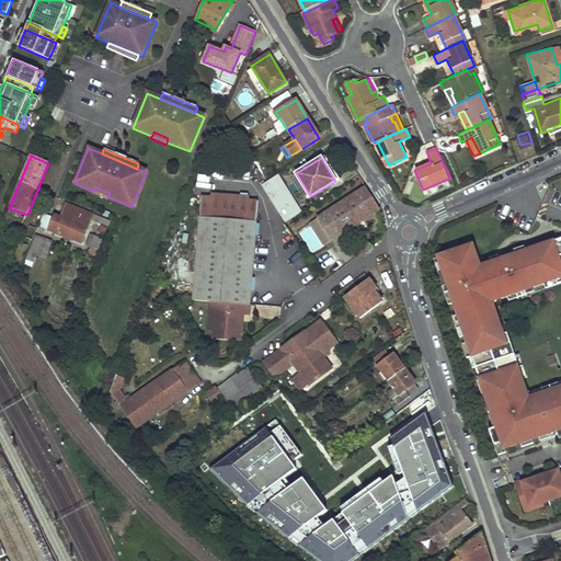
[(277,175),(266,182),(262,185),(285,222),(301,213),(277,175)]
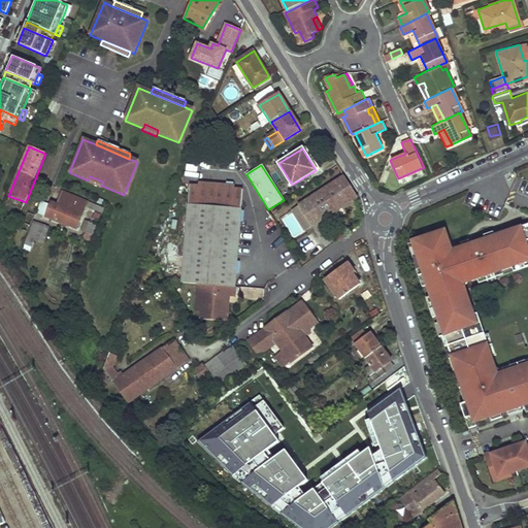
[(88,180),(87,183),(101,189),(102,186),(101,186),(103,182),(90,176),(88,180)]
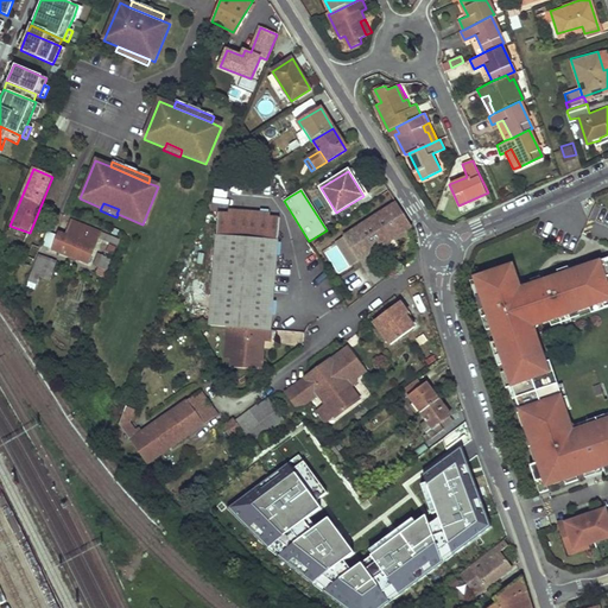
[(412,228),(397,203),(343,236),(359,261),(412,228)]
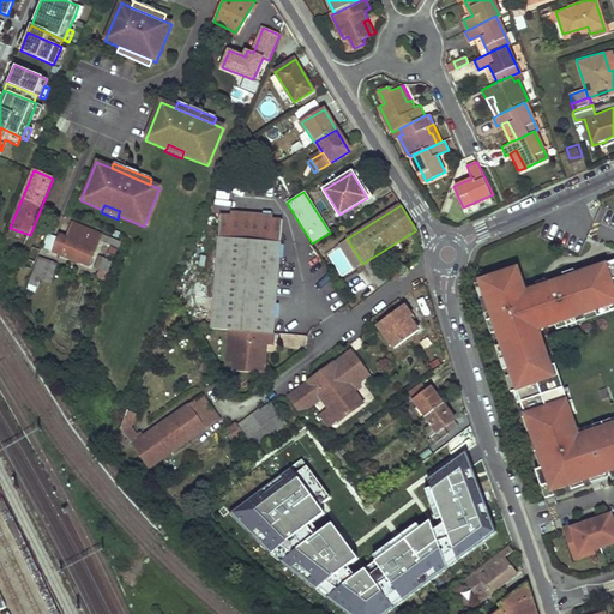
[(232,216),(221,215),(212,329),(230,330),(272,333),(282,221),(272,220),(272,216),(232,211),(232,216)]
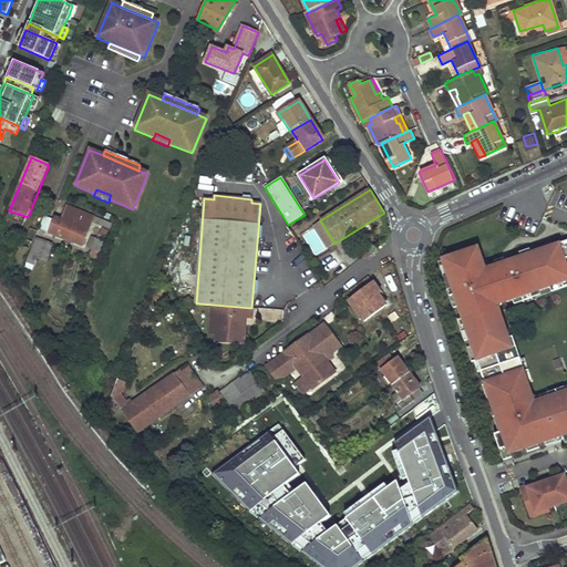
[(55,219),(50,233),(84,246),(93,224),(110,229),(112,224),(70,207),(63,222),(55,219)]
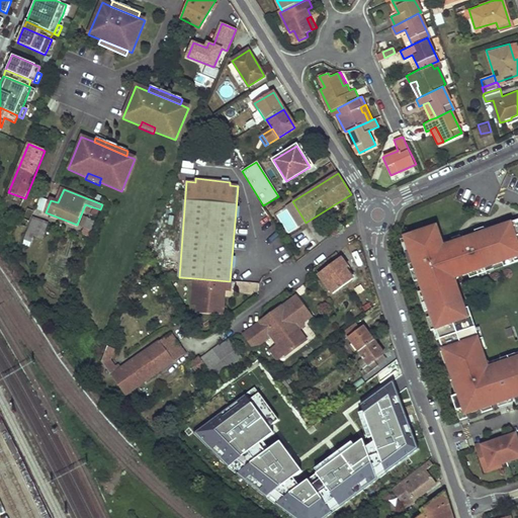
[(40,195),(33,196),(22,226),(28,228),(40,195)]
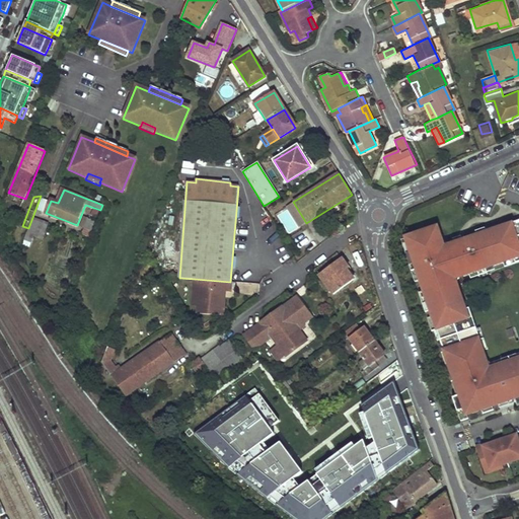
[(306,223),(293,202),(286,207),(299,227),(306,223)]
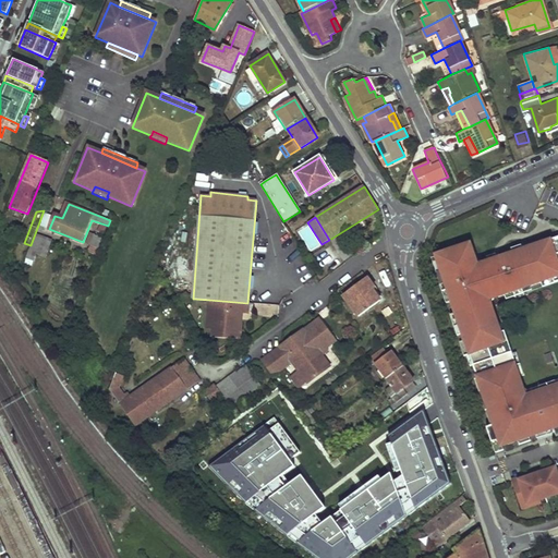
[(36,237),(31,251),(37,253),(44,240),(36,237)]
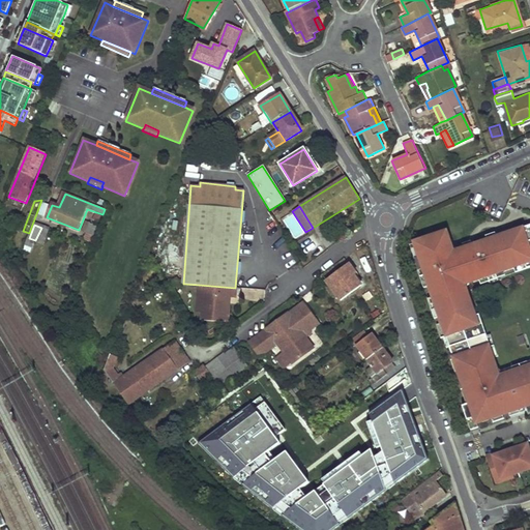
[(91,225),(88,233),(94,236),(97,227),(91,225)]
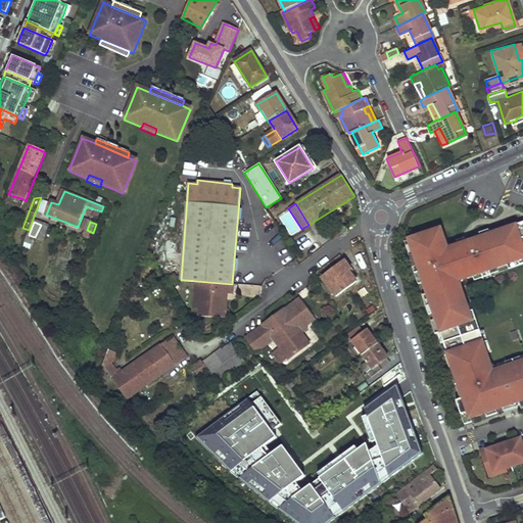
[(41,225),(35,237),(46,242),(51,229),(41,225)]
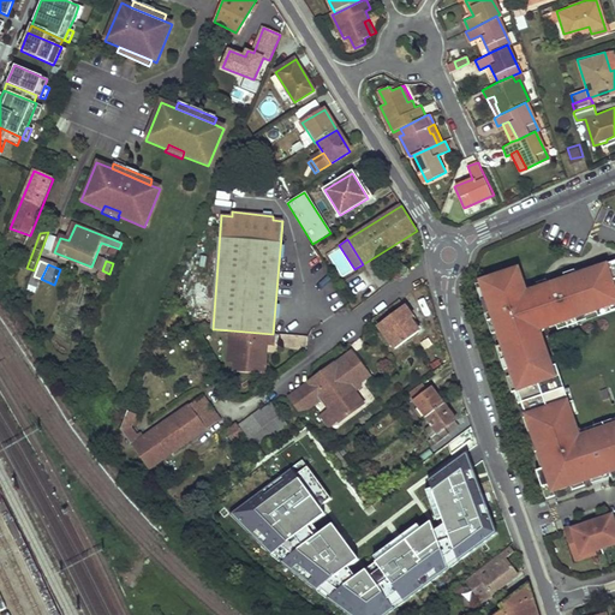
[(519,272),(484,284),(489,299),(483,302),(488,314),(488,315),(494,314),(496,320),(494,321),(499,333),(502,346),(511,369),(513,375),(515,384),(518,383),(520,390),(524,389),(555,378),(553,370),(555,369),(554,368),(551,360),(547,362),(541,342),(544,335),(537,332),(539,326),(548,323),(549,327),(551,328),(559,327),(578,320),(598,314),(611,309),(614,314),(614,312),(614,270),(613,264),(579,275),(567,280),(556,284),(559,292),(547,296),(544,287),(536,291),(533,296),(527,298),(519,272)]
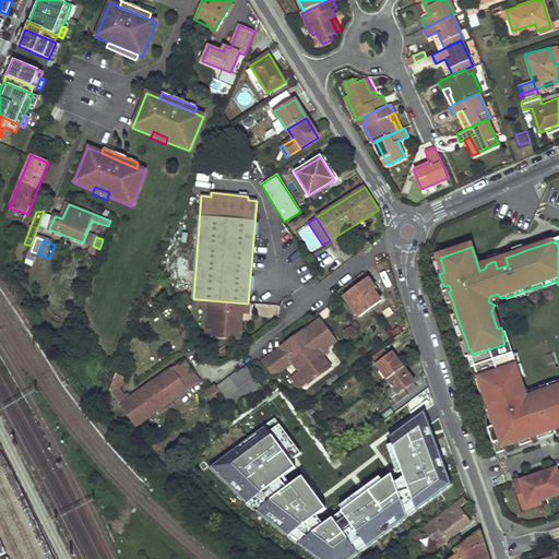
[(484,265),(477,245),(472,247),(479,271),(485,269),(487,264),(484,265)]
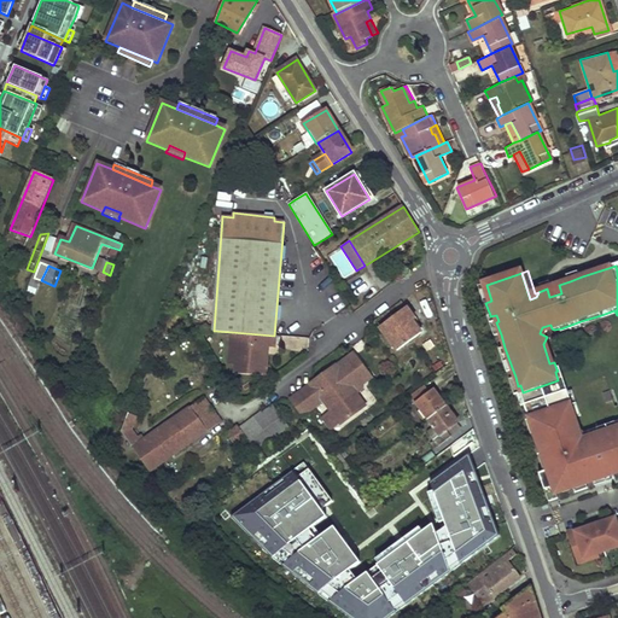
[(487,285),(481,286),(485,303),(491,301),(487,285)]
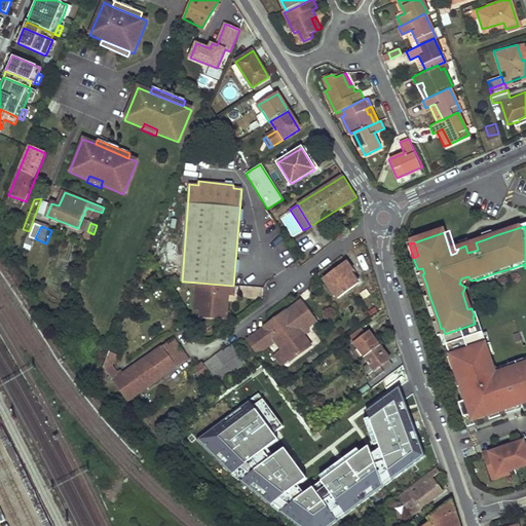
[(476,242),(465,246),(467,253),(478,250),(476,242)]
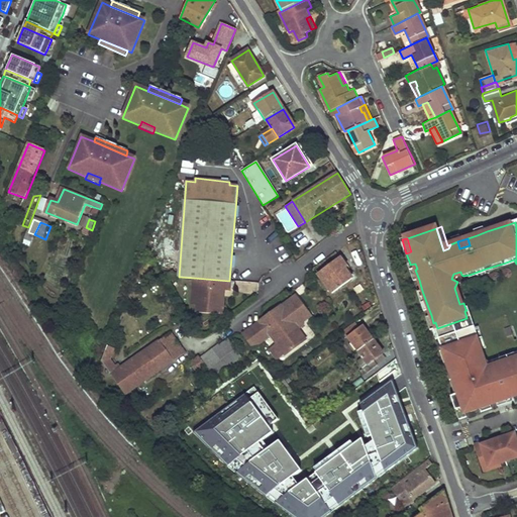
[(341,257),(318,274),(333,293),(355,277),(341,257)]
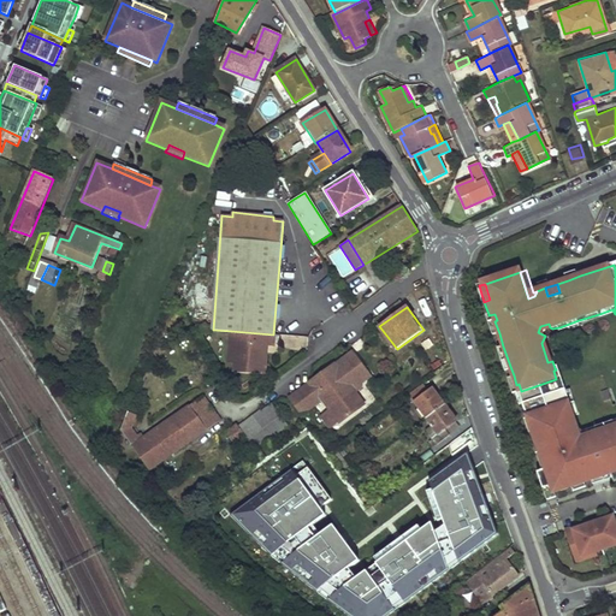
[(489,314),(487,314),(495,335),(499,333),(495,321),(497,320),(495,314),(489,315),(489,314)]
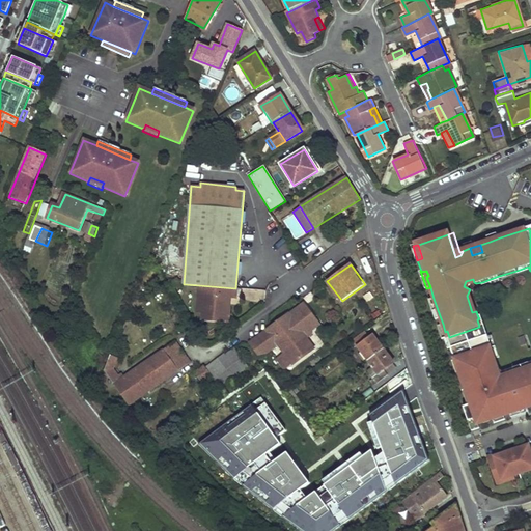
[(499,276),(482,282),(484,287),(501,282),(499,276)]
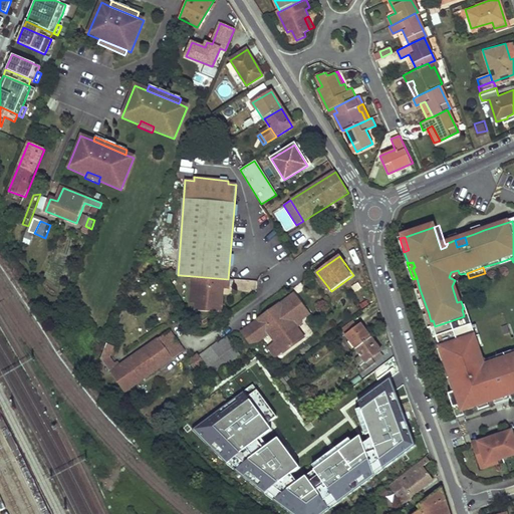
[(458,270),(451,272),(449,277),(455,280),(459,273),(458,270)]
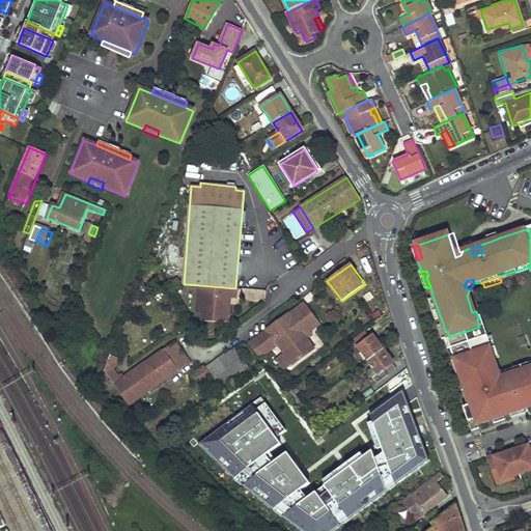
[(235,288),(199,285),(196,312),(201,313),(201,322),(228,324),(230,302),(226,302),(226,298),(230,299),(235,299),(235,288)]
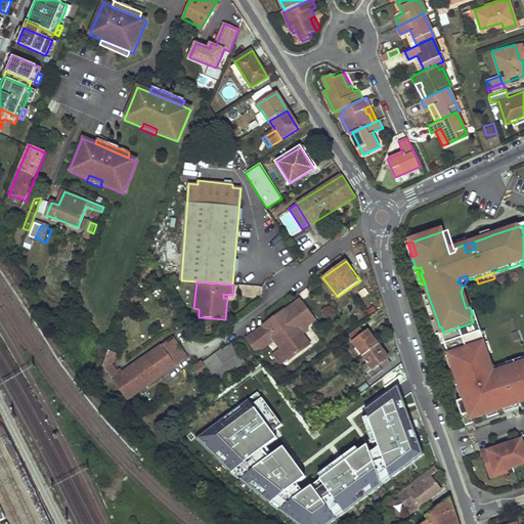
[(470,307),(464,286),(461,292),(466,308),(470,307)]
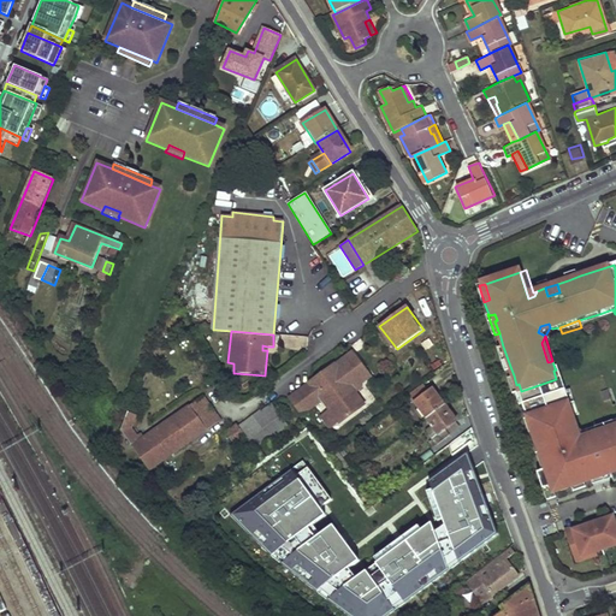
[(511,369),(503,347),(499,348),(507,371),(511,369)]
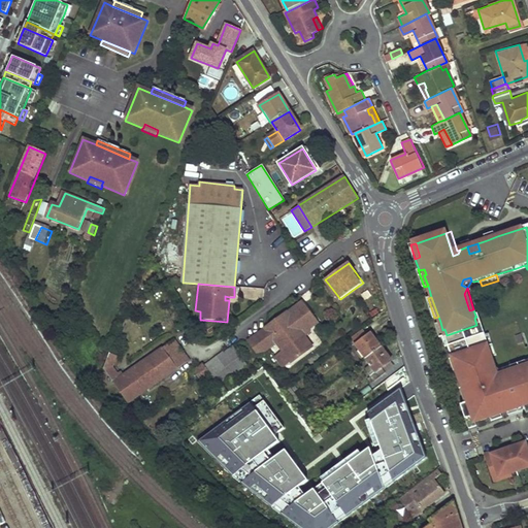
[(266,329),(250,341),(257,353),(265,351),(275,342),(283,352),(290,361),(291,362),(312,347),(305,337),(302,333),(311,327),(318,322),(302,301),(287,314),(287,312),(266,328),(266,329)]
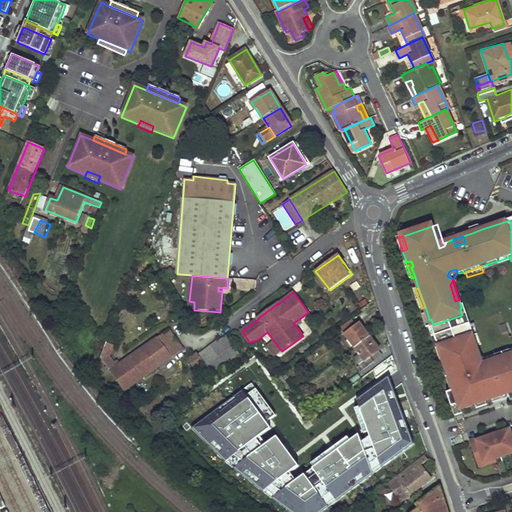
[(427,312),(422,314),(426,328),(430,327),(433,325),(431,319),(429,320),(427,312)]
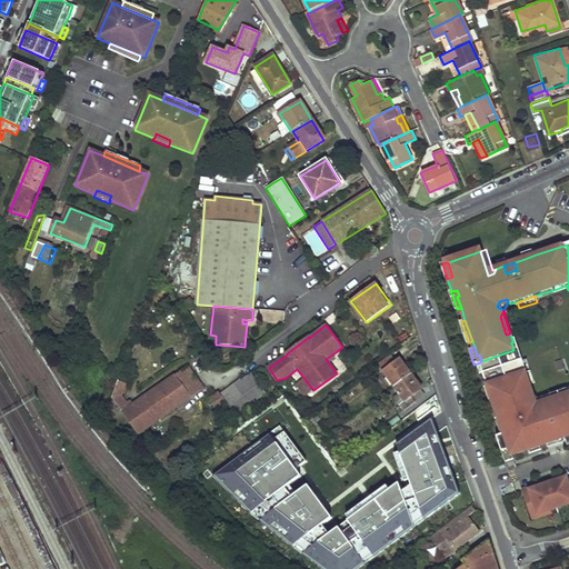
[(513,350),(485,360),(489,370),(485,371),(489,386),(490,386),(496,400),(499,410),(507,433),(502,435),(498,436),(502,451),(509,449),(511,456),(513,455),(529,450),(541,446),(548,443),(545,435),(551,432),(555,442),(567,438),(565,435),(568,432),(568,393),(540,403),(537,409),(535,407),(533,405),(537,399),(535,393),(531,385),(523,360),(519,348),(513,350)]
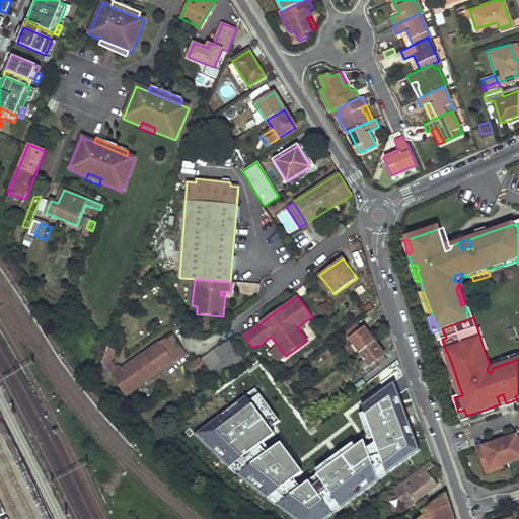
[(306,321),(297,327),(300,331),(306,327),(306,321)]
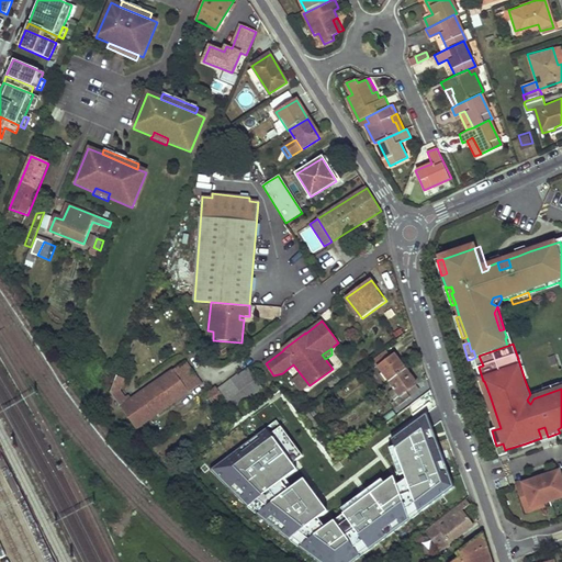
[(548,352),(551,361),(557,359),(554,350),(548,352)]
